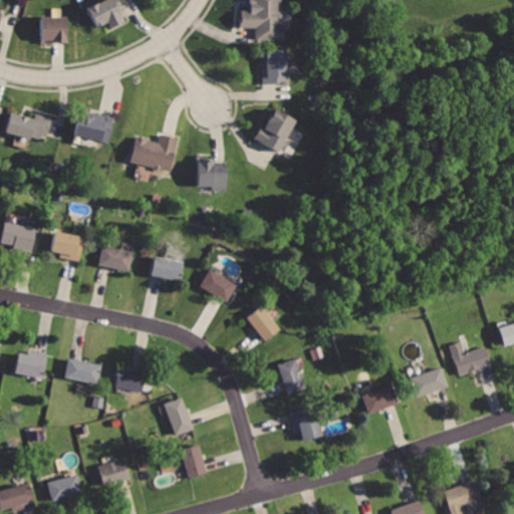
[(95,0),(84,5),(94,27),(104,22),(107,29),(130,19),(120,0),(95,0)]
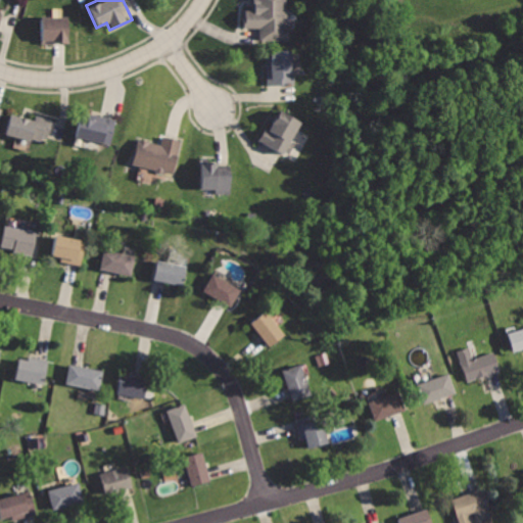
[(254,0),(254,7),(244,7),(244,26),(259,27),(258,43),(288,44),(288,0),(254,0)]
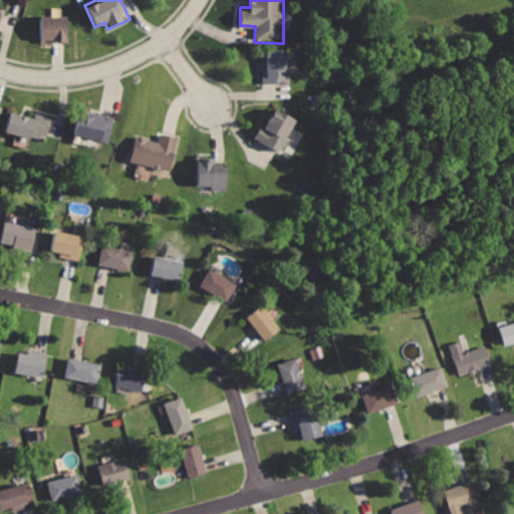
[(39,15),(40,41),(69,41),(69,15),(39,15)]
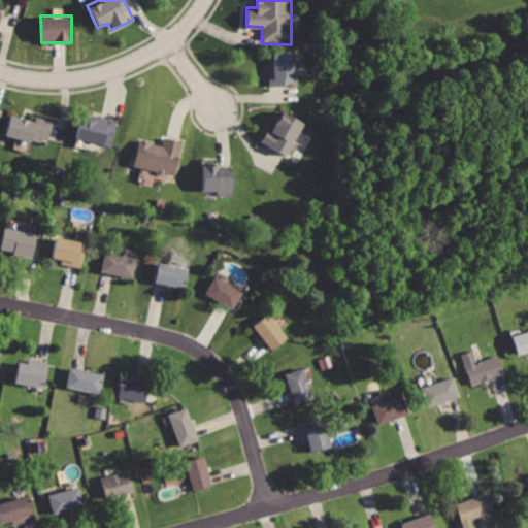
[(269,52),(270,86),(297,85),(296,50),(269,52)]
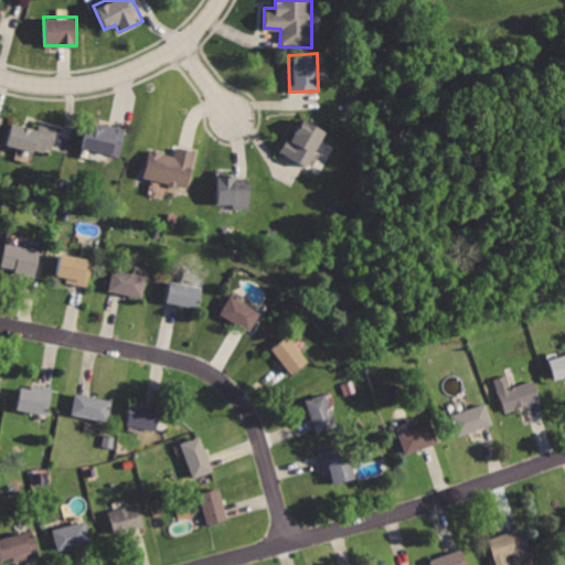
[(304,119),(294,138),(286,135),(277,151),(306,167),(324,131),(304,119)]
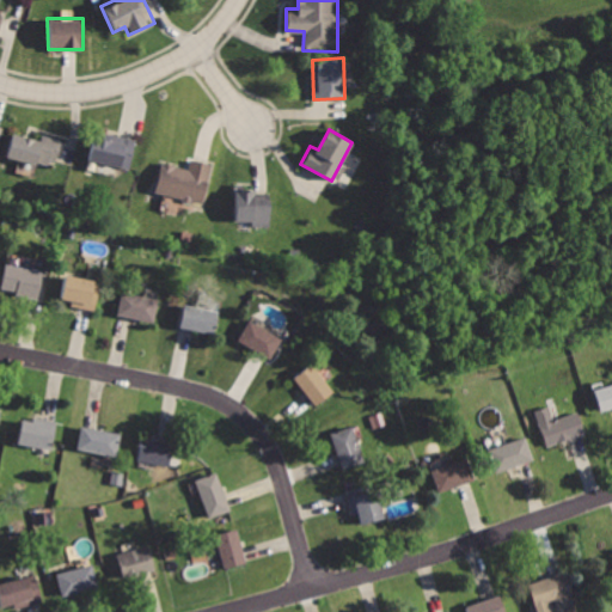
[(13,130),(7,157),(43,166),(46,159),(59,163),(65,136),(41,130),(38,138),(13,130)]
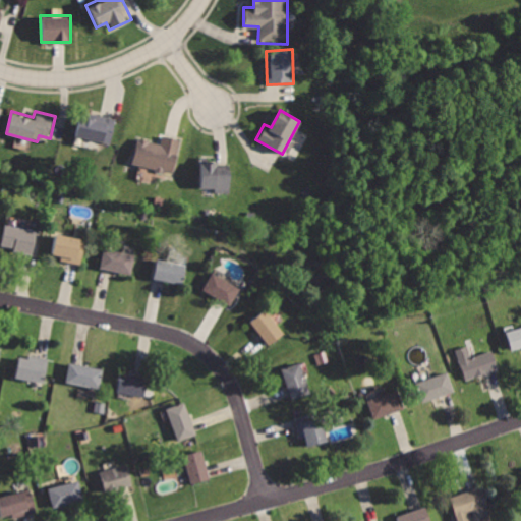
[(79,114),(75,136),(111,143),(117,116),(98,111),(98,117),(79,114)]
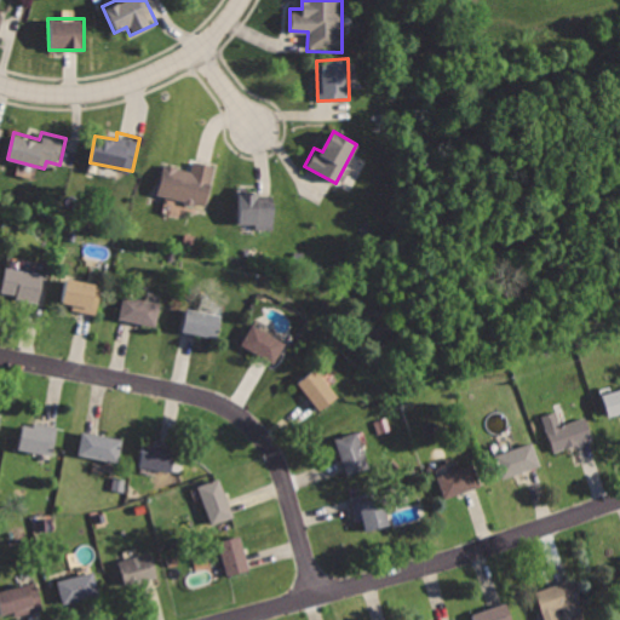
[(167,162),(159,195),(205,207),(217,164),(193,158),(190,168),(167,162)]
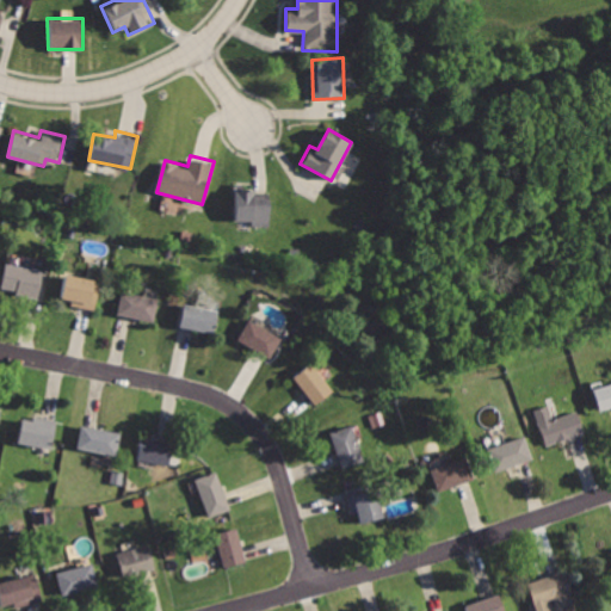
[(235,189),(236,223),(271,223),(270,199),(258,201),(257,187),(235,189)]
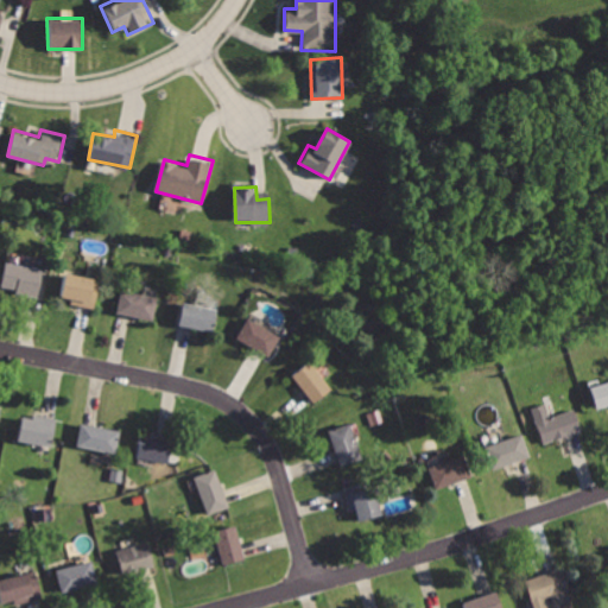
[(7,264),(1,291),(38,299),(44,272),(7,264)]
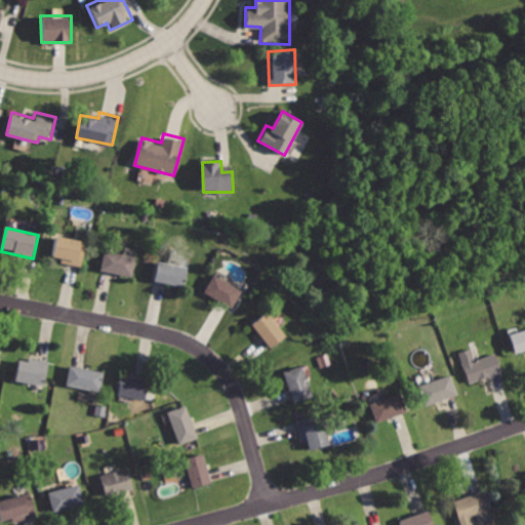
[(57,234),(51,261),(81,267),(87,239),(57,234)]
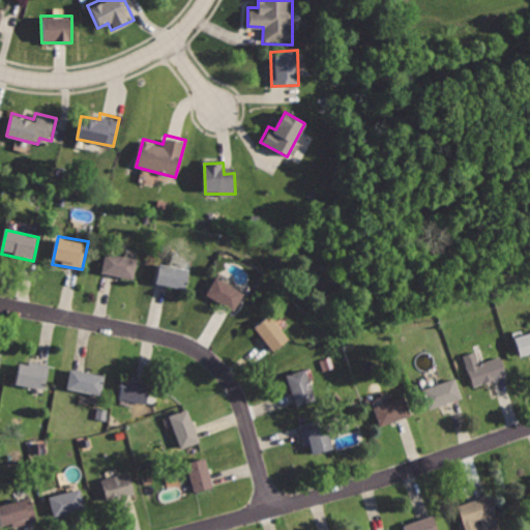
[(106,252),(100,274),(134,282),(138,258),(106,252)]
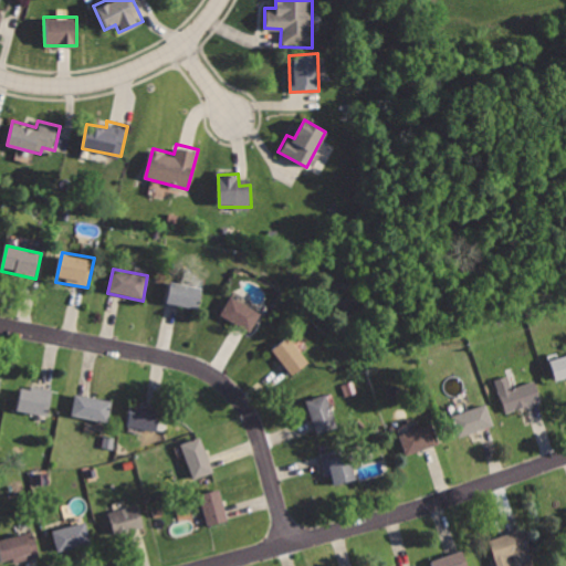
[(170,282),(167,306),(201,312),(206,287),(170,282)]
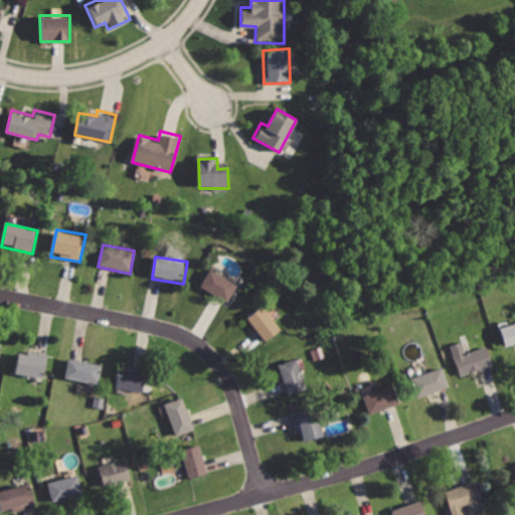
[(210,269),(198,289),(227,307),(239,287),(210,269)]
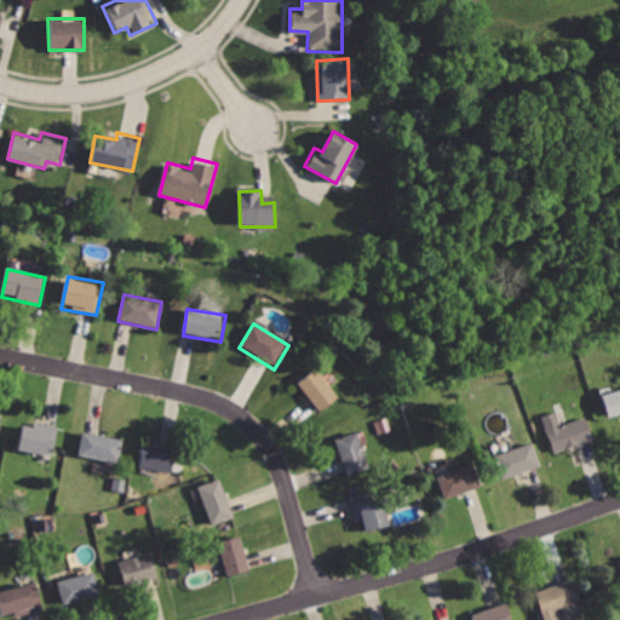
[(319,366),(297,385),(321,412),(343,392),(319,366)]
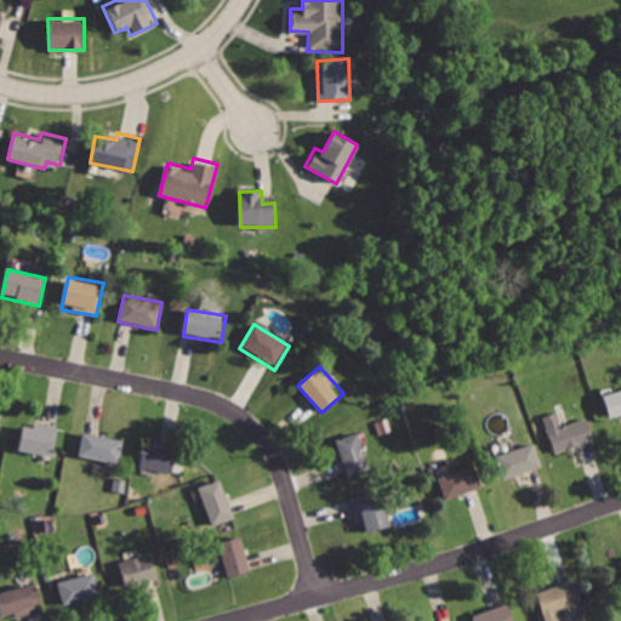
[(620,388),(603,394),(611,420),(620,416),(620,388)]
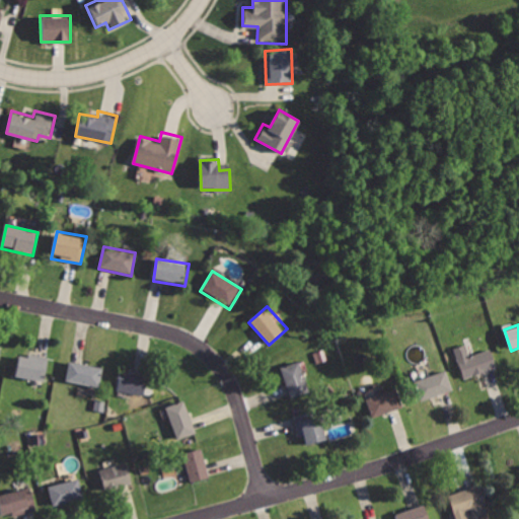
[(454,345),(464,377),(498,367),(493,348),(471,355),(466,341),(454,345)]
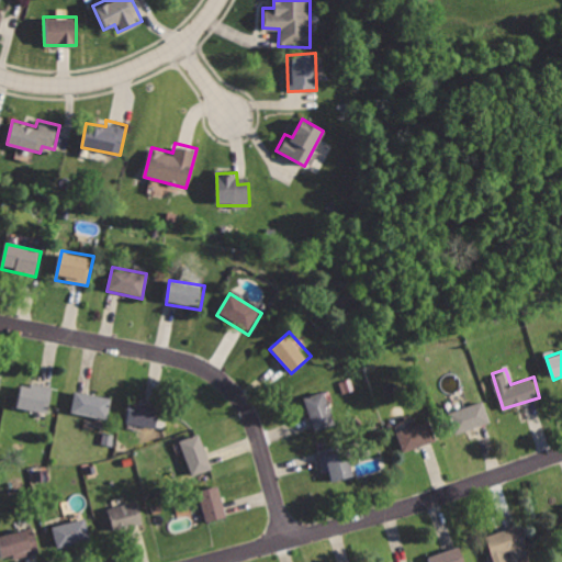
[(20,385),(17,406),(35,409),(34,419),(48,422),(54,384),(40,382),(38,388),(20,385)]
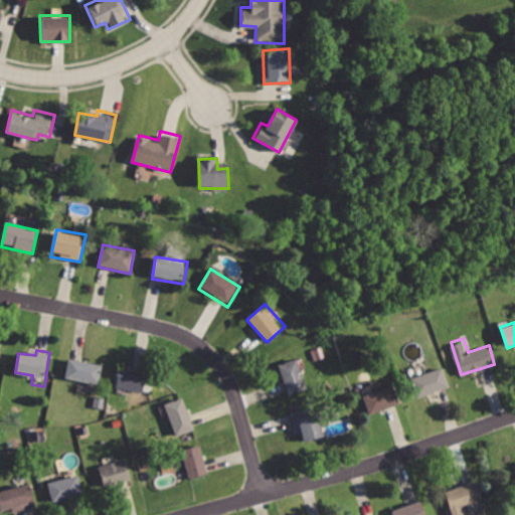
[(278,363),(289,395),(308,389),(297,357),(278,363)]
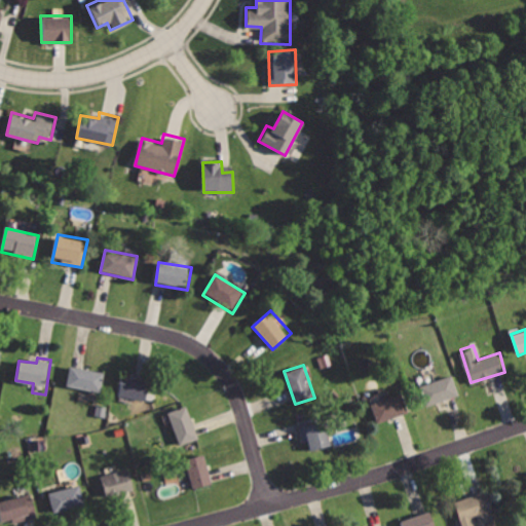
[(71,366),(66,388),(101,397),(106,374),(71,366)]
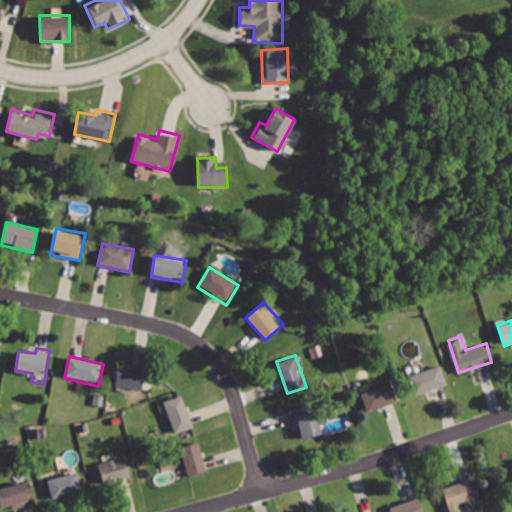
[(411,374),(418,396),(450,386),(442,364),(411,374)]
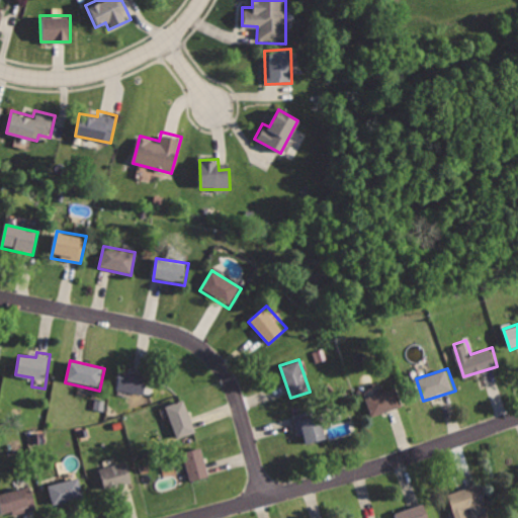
[(120,369),(116,392),(145,398),(149,374),(120,369)]
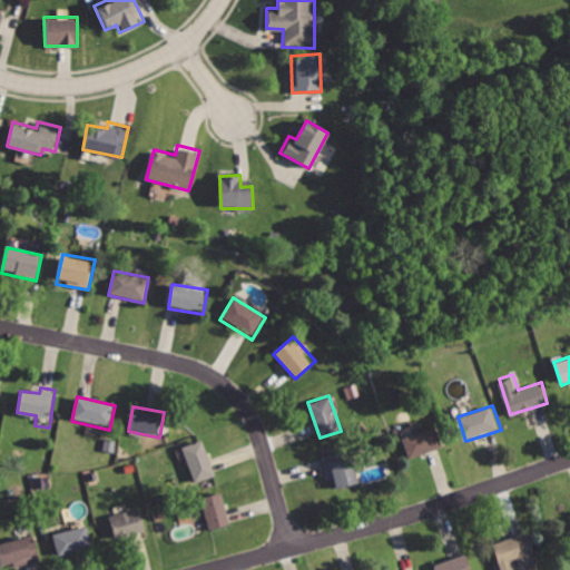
[(402,438),(409,460),(444,449),(438,426),(402,438)]
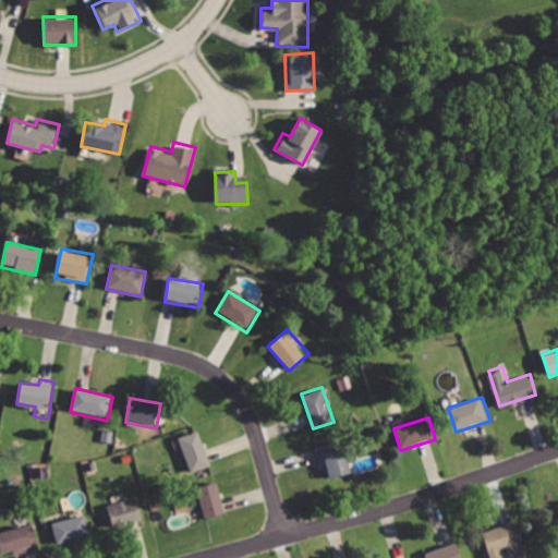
[(178,436),(191,473),(211,466),(198,428),(178,436)]
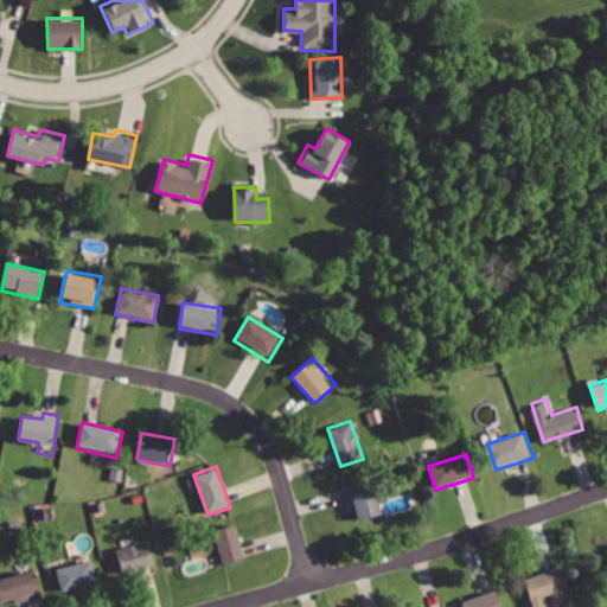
[(340,487),(347,512),(356,512),(357,524),(384,517),(374,478),(340,487)]
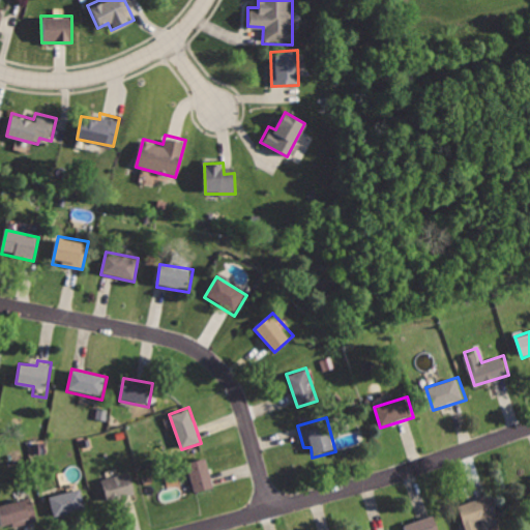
[(187,463),(197,494),(215,488),(207,458),(187,463)]
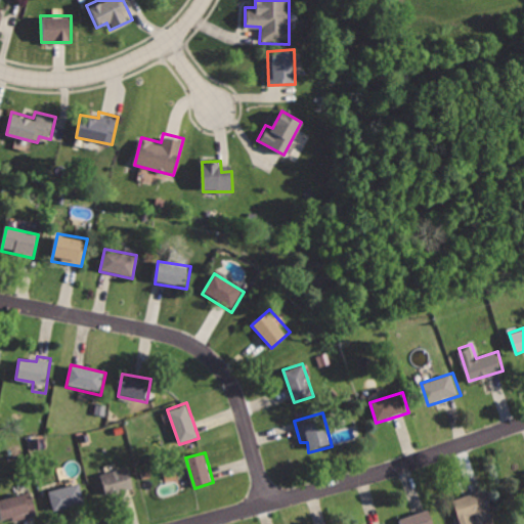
[(101,474),(108,497),(137,488),(130,465),(101,474)]
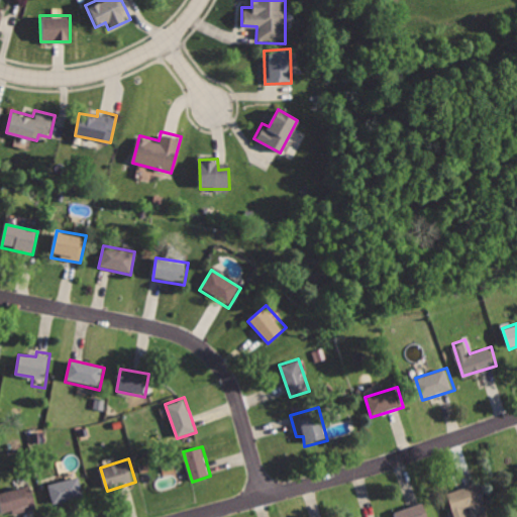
[(44,484),(52,506),(86,496),(80,474),(44,484)]
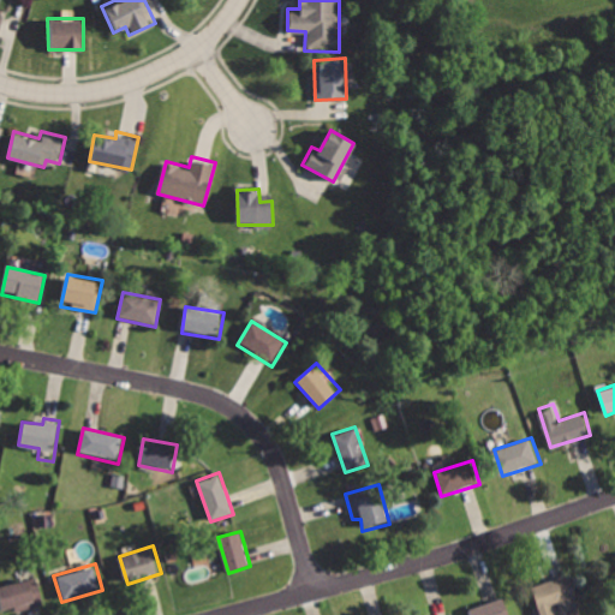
[(535,586),(545,614),(560,614),(583,607),(569,573),(535,586)]
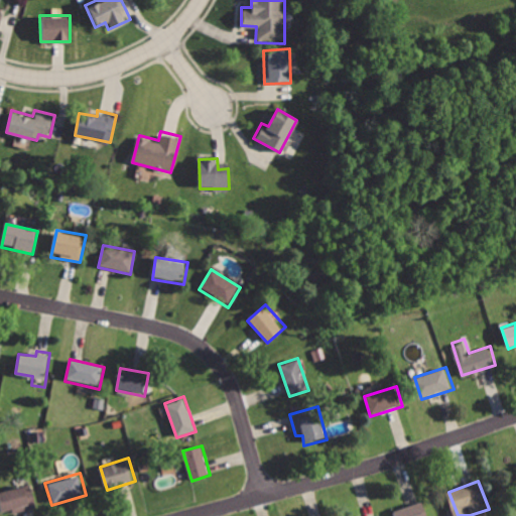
[(0,493),(0,500),(5,515),(38,506),(31,484),(0,493)]
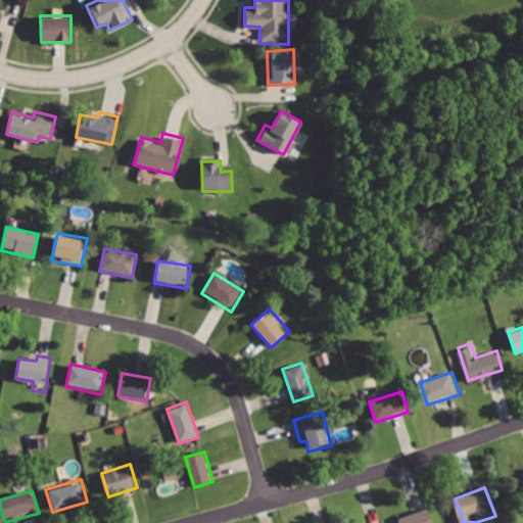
[(397,516),(399,522),(432,522),(427,506),(397,516)]
